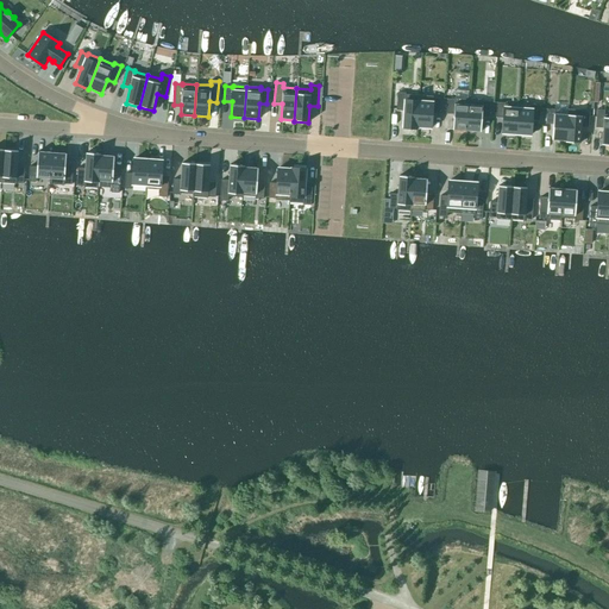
[(418,129),(418,127),(420,95),(406,95),(406,93),(397,93),(396,111),(403,111),(402,127),(418,129)]
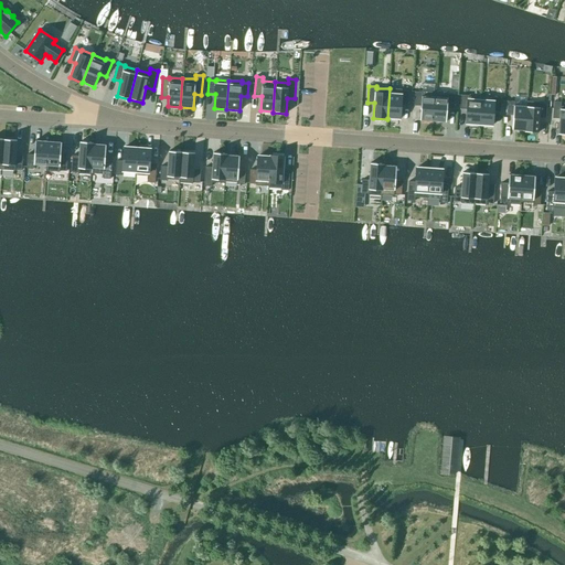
[(390,88),(387,118),(400,119),(401,105),(407,105),(408,92),(402,91),(402,89),(390,88)]
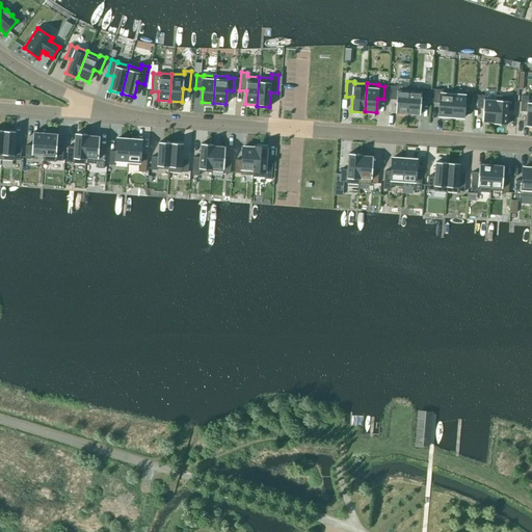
[(407,114),(409,86),(397,86),(397,87),(391,86),(390,100),(396,100),(395,113),(407,114)]
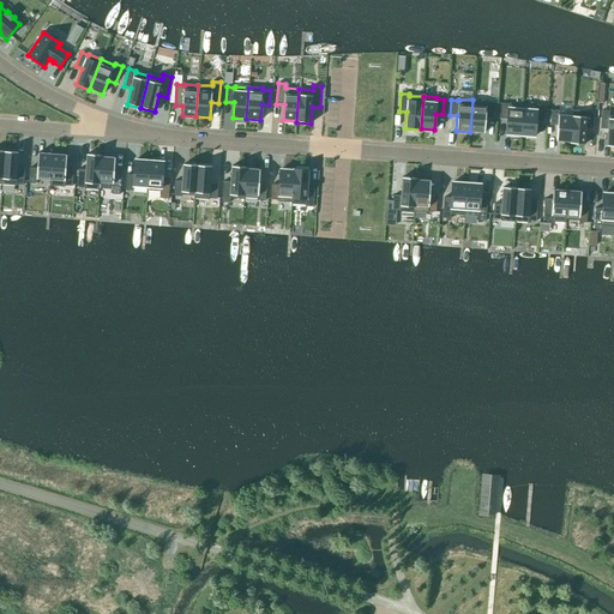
[(473,100),(470,132),(485,133),(486,118),(493,118),(494,103),(487,102),(487,101),(473,100)]
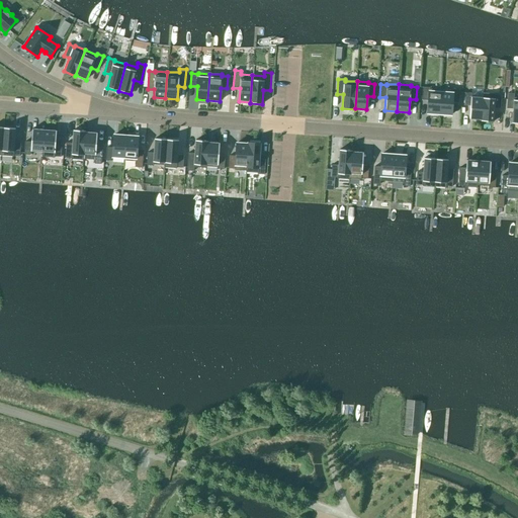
[(427,113),(439,114),(441,92),(429,91),(429,88),(423,87),(422,100),(428,100),(427,113)]
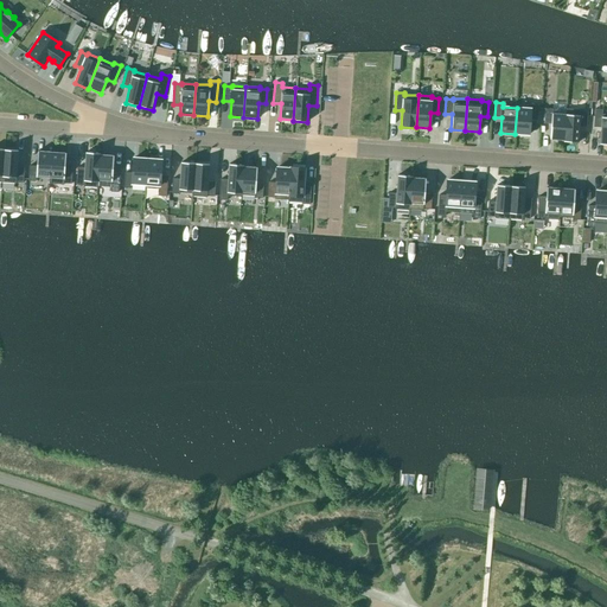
[(517,108),(515,134),(529,135),(530,120),(537,120),(538,106),(530,104),(530,109),(517,108)]
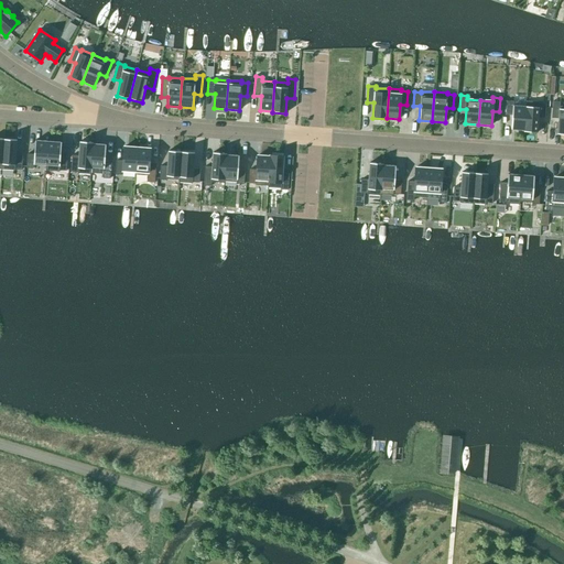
[(511,130),(523,131),(525,107),(513,106),(513,101),(507,101),(506,115),(512,116),(511,130)]
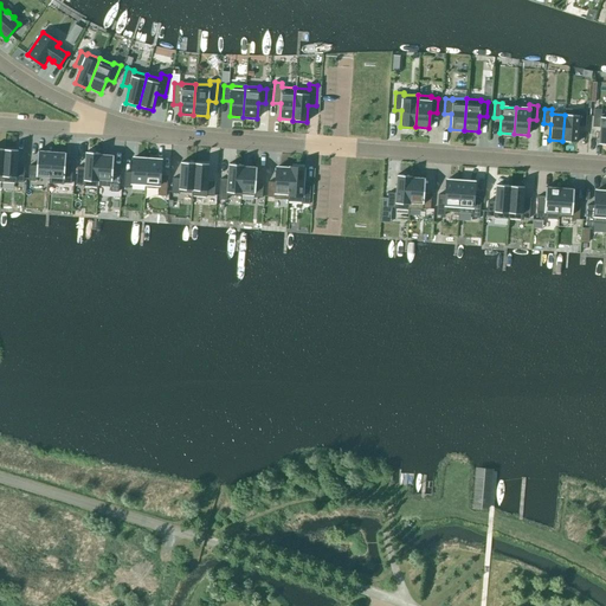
[(562,141),(562,142),(578,143),(579,126),(586,127),(587,111),(580,111),(580,110),(565,109),(565,115),(562,141)]
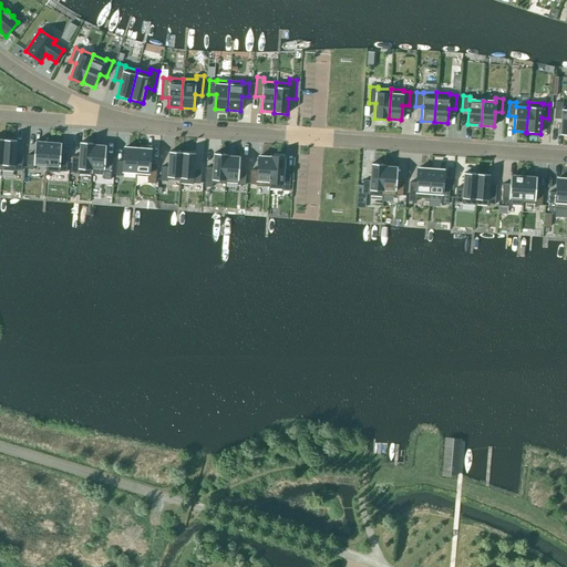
[(560,135),(566,135),(566,106),(563,107),(563,103),(556,102),(555,119),(562,120),(560,135)]
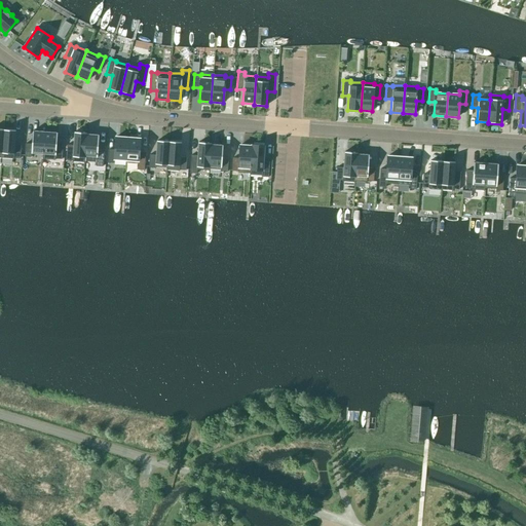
[(15,130),(3,129),(1,158),(13,159),(13,158),(21,158),(22,146),(14,145),(15,130)]
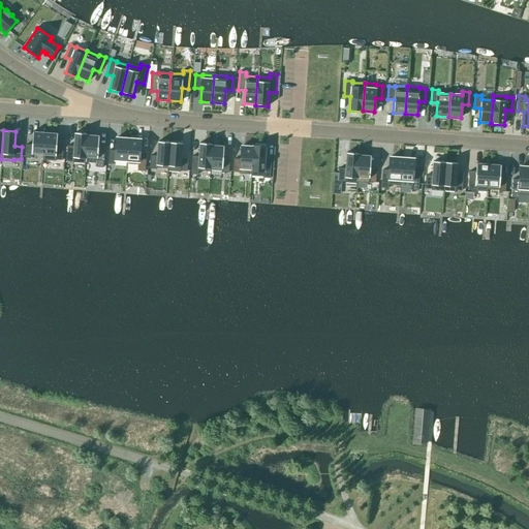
[(45,133),(33,132),(32,146),(26,145),(25,158),(32,158),(32,154),(43,155),(42,160),(43,160),(45,133)]
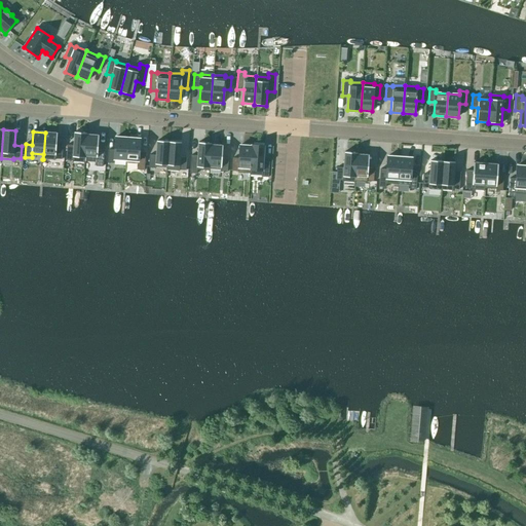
[(58,133),(45,133),(43,159),(55,160),(55,159),(62,159),(63,147),(57,146),(58,133)]
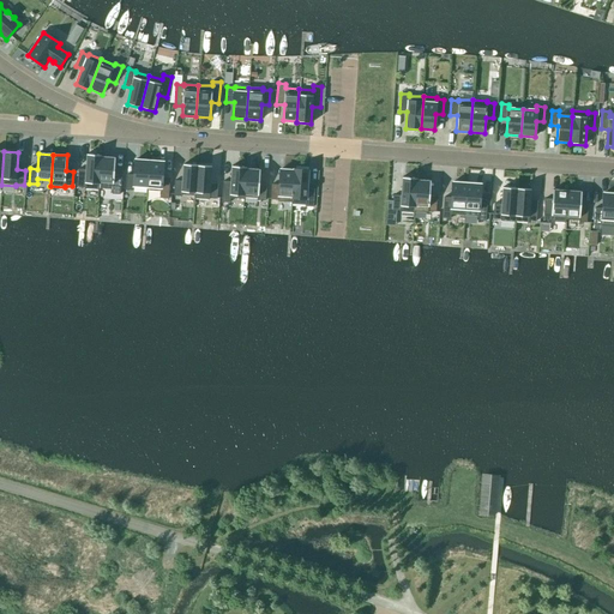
[(101,156),(86,155),(85,170),(78,169),(77,187),(84,188),(84,190),(98,191),(101,156)]
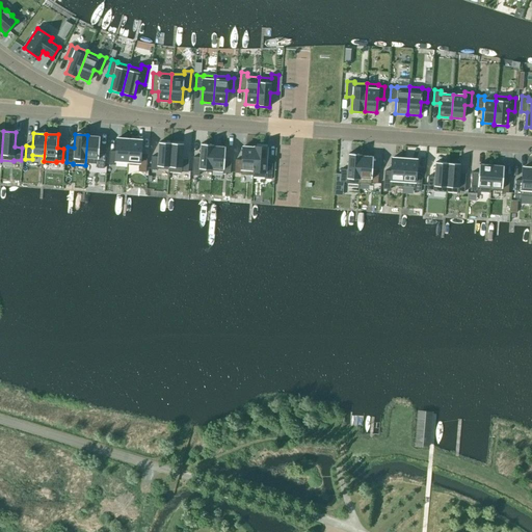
[(88,135),(87,135),(85,165),(86,165),(86,163),(98,164),(97,168),(104,168),(105,151),(99,150),(100,137),(88,136),(88,135)]
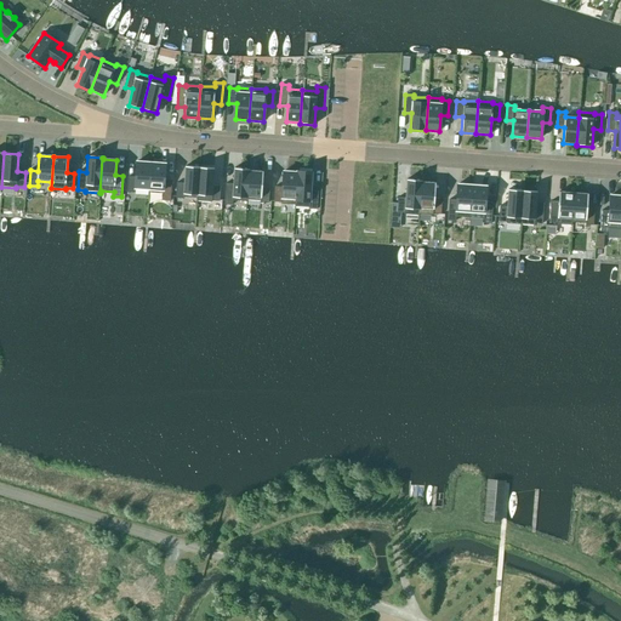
[(151,163),(137,161),(136,177),(127,177),(127,192),(135,193),(135,188),(148,189),(148,193),(149,193),(151,163)]
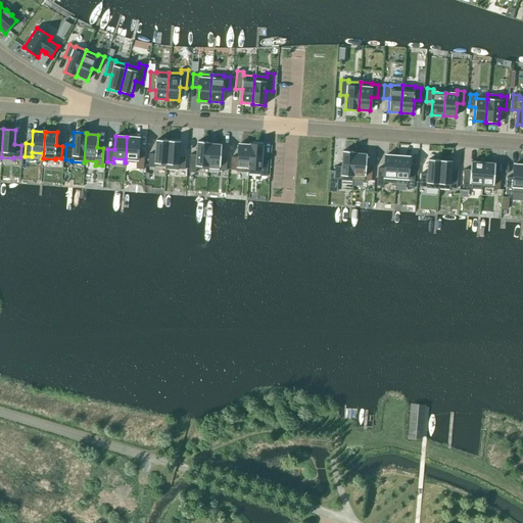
[(139,138),(127,137),(126,162),(137,162),(137,169),(143,170),(145,151),(139,151),(139,138)]
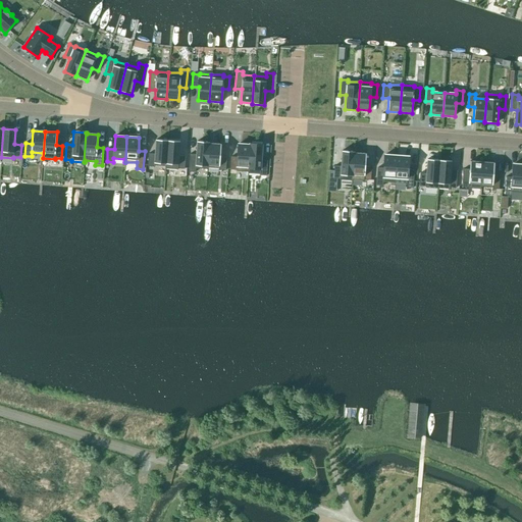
[(168,141),(156,140),(155,154),(148,154),(148,166),(154,167),(154,166),(165,166),(165,169),(166,169),(168,141)]
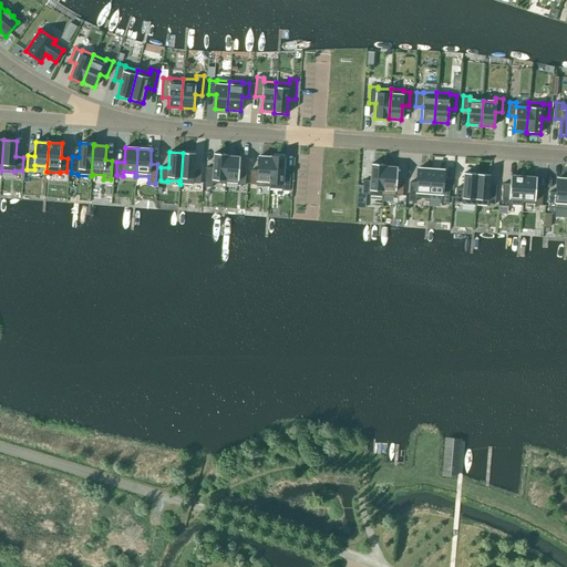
[(196,154),(183,153),(181,184),(194,185),(194,184),(200,184),(202,169),(195,169),(196,154)]
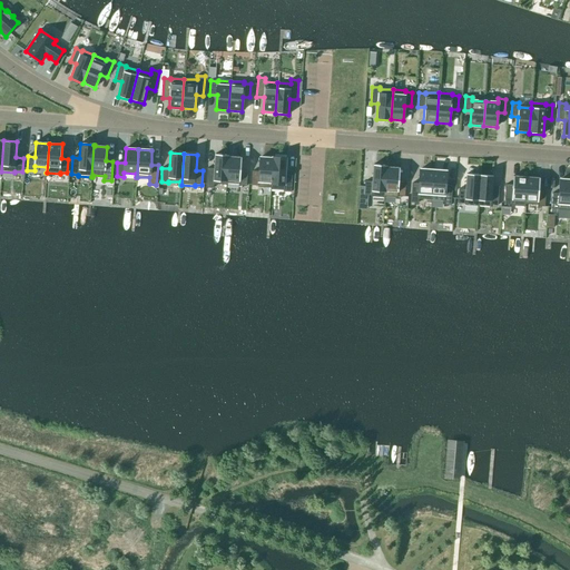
[(228,155),(215,155),(214,169),(207,168),(206,188),(214,188),(214,184),(226,185),(228,155)]
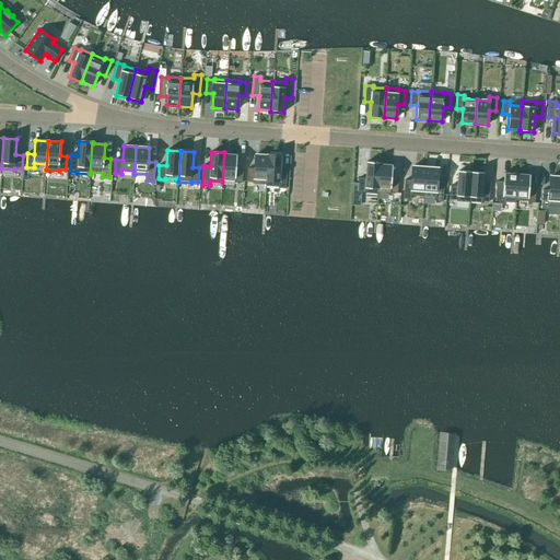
[(225,152),(224,152),(222,182),(223,182),(223,181),(235,182),(235,183),(242,183),(243,170),(236,168),(237,155),(225,154),(225,152)]
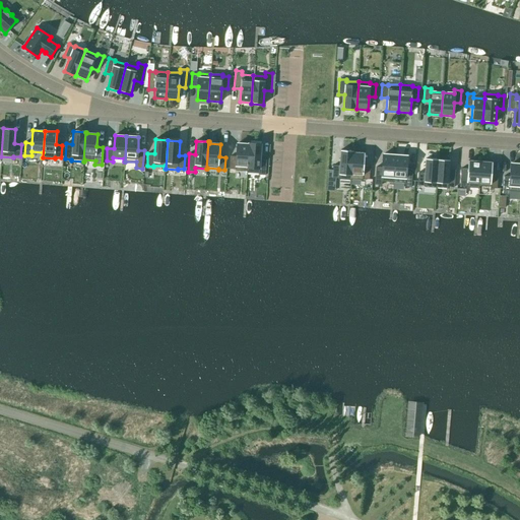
[(249,144),(238,144),(237,156),(230,156),(230,169),(236,170),(236,171),(247,172),(247,173),(250,143),(249,143),(249,144)]
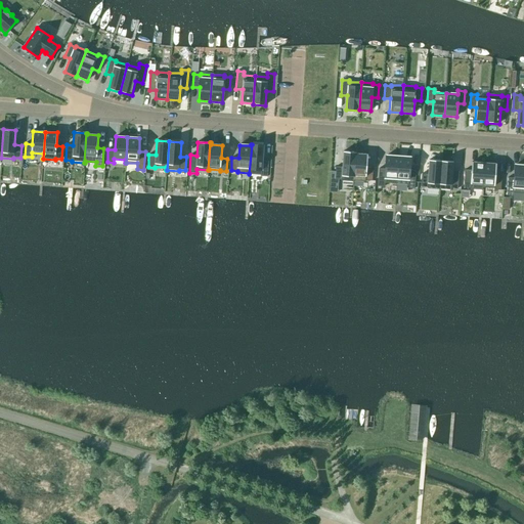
[(263,145),(252,144),(249,174),(261,175),(261,176),(267,177),(268,161),(262,161),(263,145)]
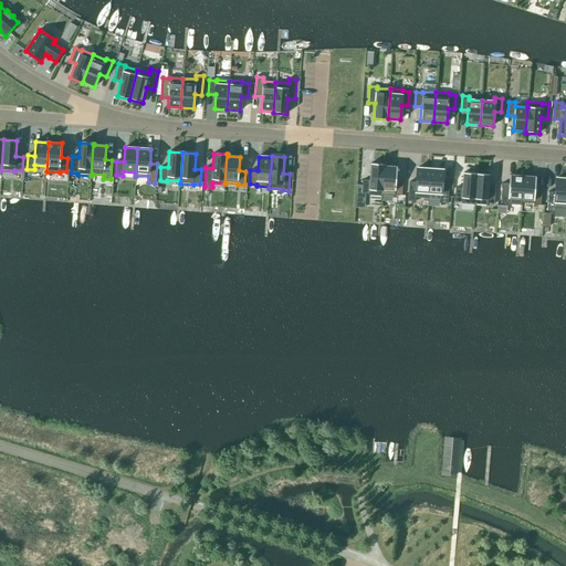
[(385,165),(370,164),(369,180),(363,180),(363,186),(357,186),(357,196),(362,197),(363,194),(368,195),(368,196),(383,197),(383,196),(385,166),(385,165)]
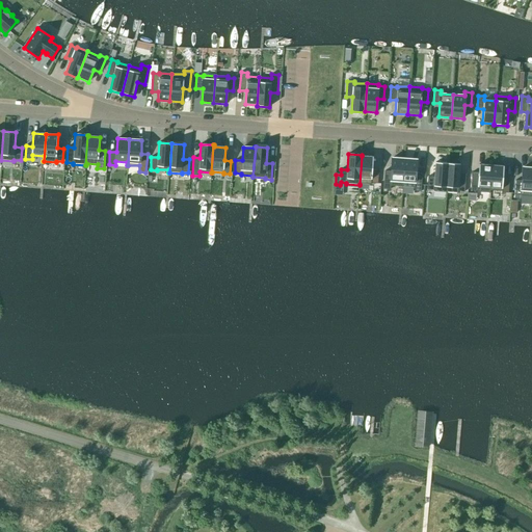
[(373,157),(362,156),(360,184),(371,184),(371,183),(377,184),(378,170),(372,170),(373,157)]
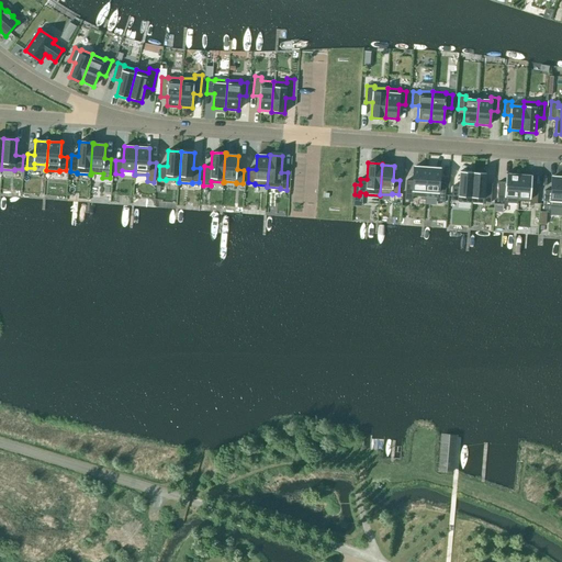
[(425,198),(427,168),(414,167),(413,181),(406,181),(405,200),(412,200),(413,197),(425,198)]
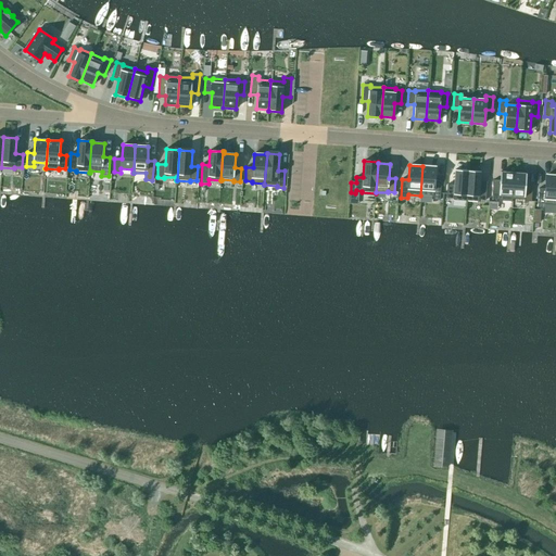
[(436,167),(422,166),(420,196),(433,196),(432,200),(440,201),(441,181),(434,181),(436,167)]
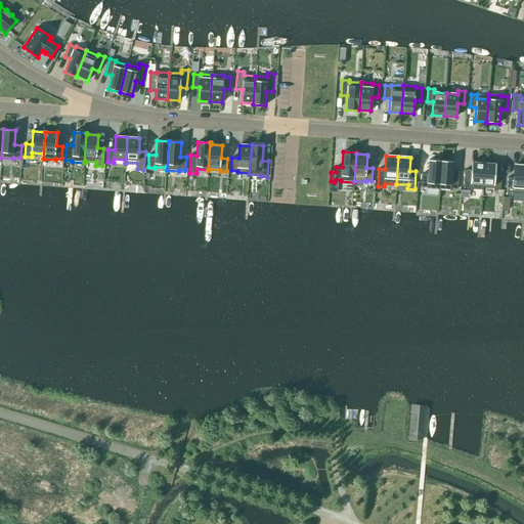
[(439,189),(441,161),(429,160),(428,174),(422,174),(421,187),(427,187),(427,188),(439,189)]
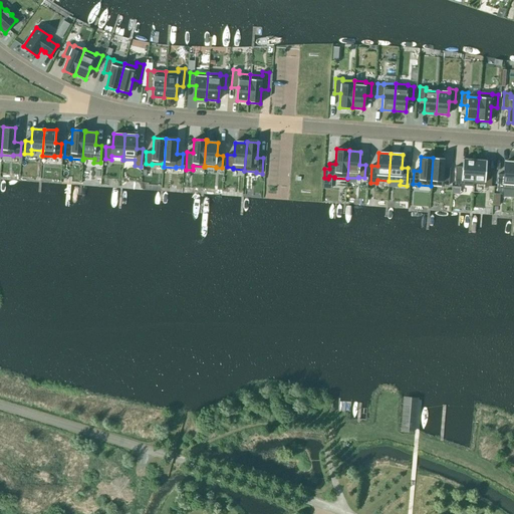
[(445,159),(433,158),(431,186),(443,187),(443,185),(449,186),(450,168),(444,168),(445,159)]
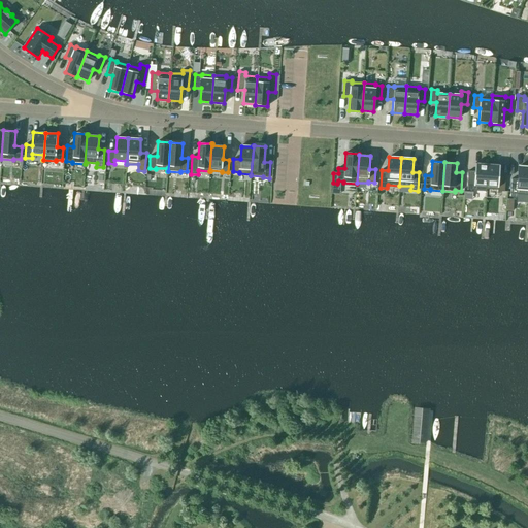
[(487,189),(488,164),(475,163),(474,171),(468,171),(467,189),(473,190),(473,191),(486,192),(487,189)]
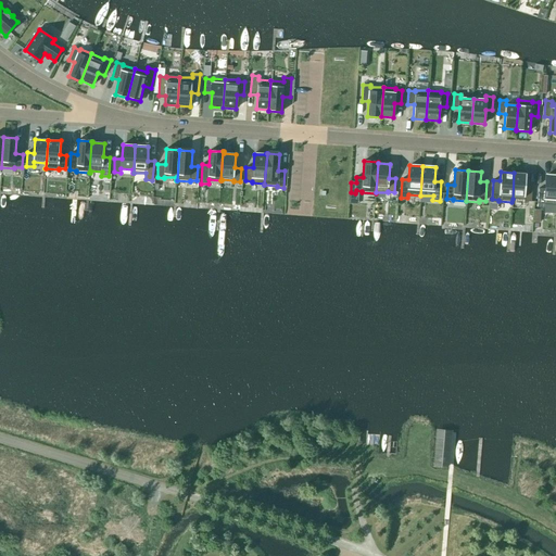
[(527,174),(514,173),(513,199),(525,200),(523,201),(531,202),(532,188),(526,188),(527,174)]
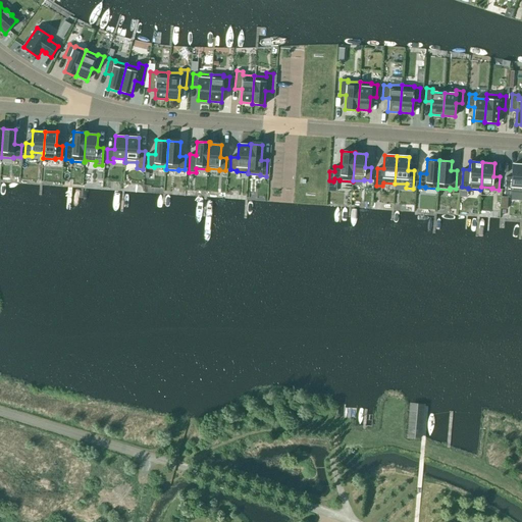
[(521,192),(521,164),(513,164),(512,177),(506,177),(505,195),(511,195),(511,192),(521,192)]
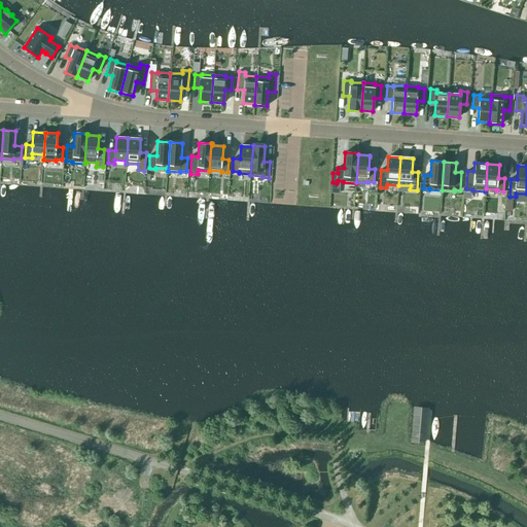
[(422,418),(420,450),(438,451),(441,418),(422,418)]
